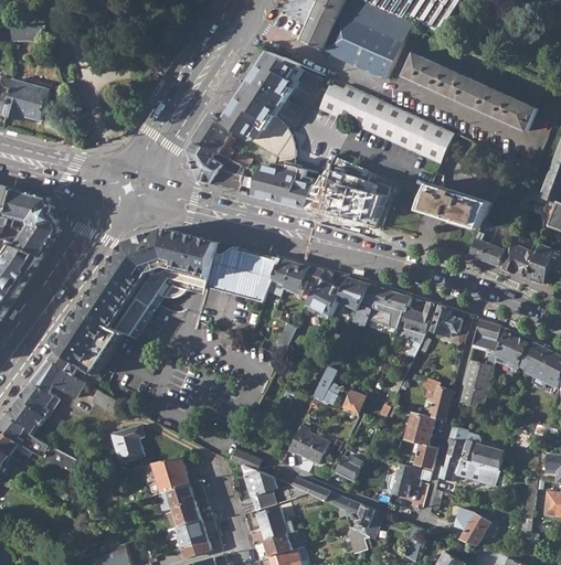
[(297,40),(323,51),(345,0),(318,0),(318,2),(316,1),(297,40)]
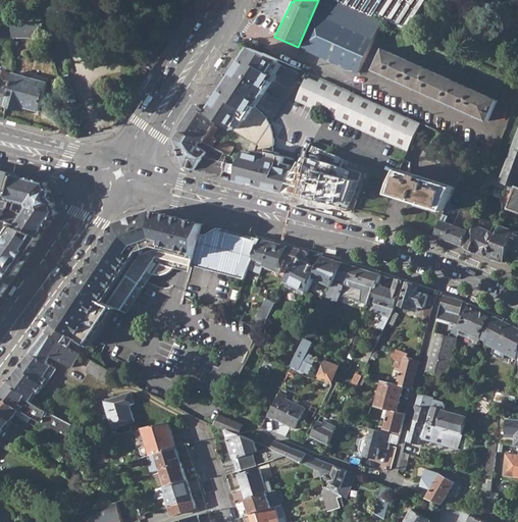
[(318,0),(298,47),(357,72),(379,19),(333,0),(318,0)]
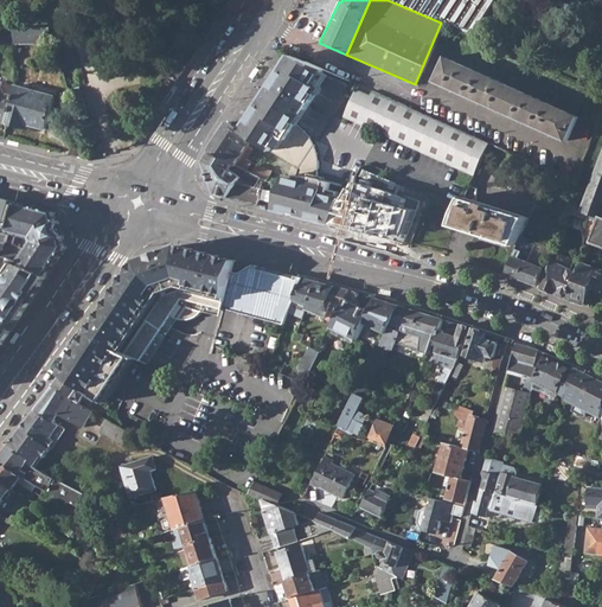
[(388,0),(441,23),(469,36),(491,0),(388,0)]
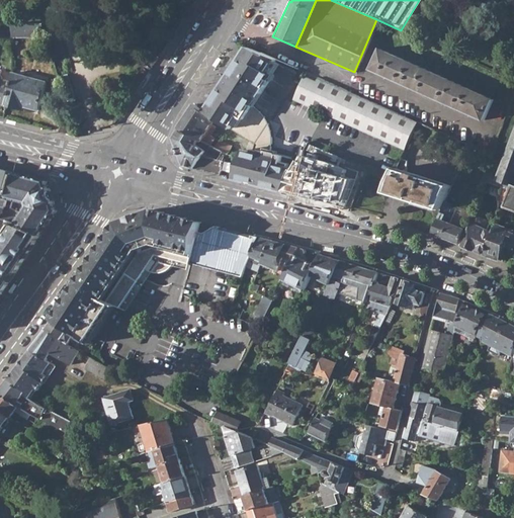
[(41,14),(46,27),(54,26),(50,12),(41,14)]
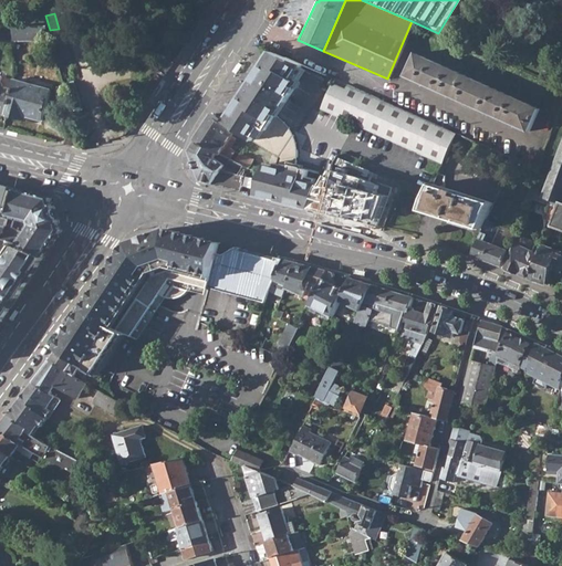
[(10,30),(11,43),(43,43),(48,42),(48,39),(47,38),(44,38),(44,30),(10,30)]
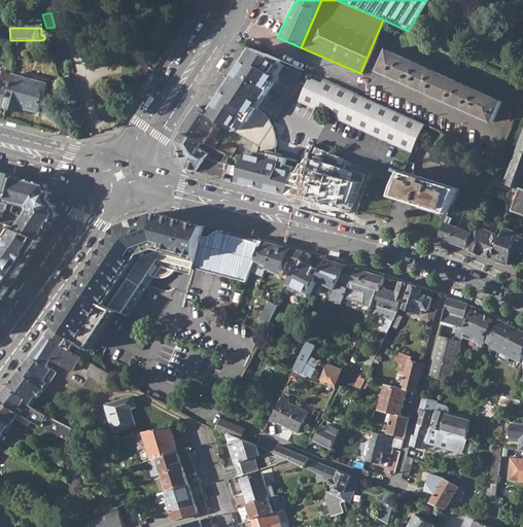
[(376,70),(491,119),(499,99),(385,49),(376,70)]
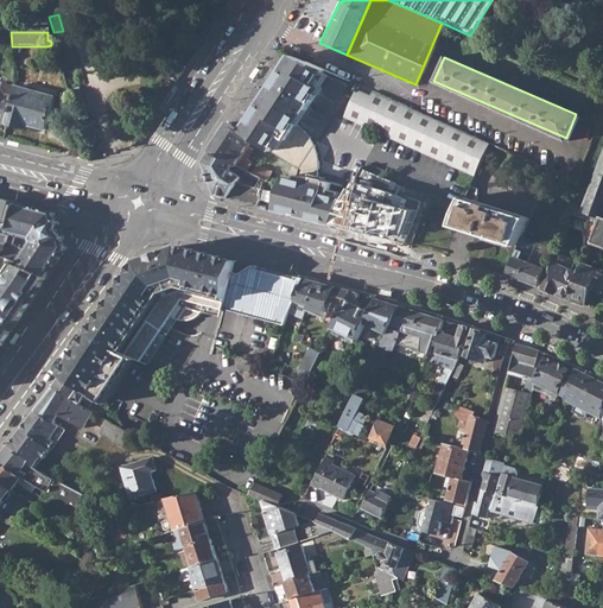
[(322,70),(292,58),(283,75),(278,76),(273,78),(271,83),(272,89),(262,105),(248,116),(237,133),(248,140),(285,166),(294,170),(292,178),(283,176),(279,188),(272,210),(330,226),(340,197),(324,194),(328,183),(311,179),(313,166),(311,149),(303,134),(293,125),(313,95),(311,94),(315,88),(312,87),(322,70)]
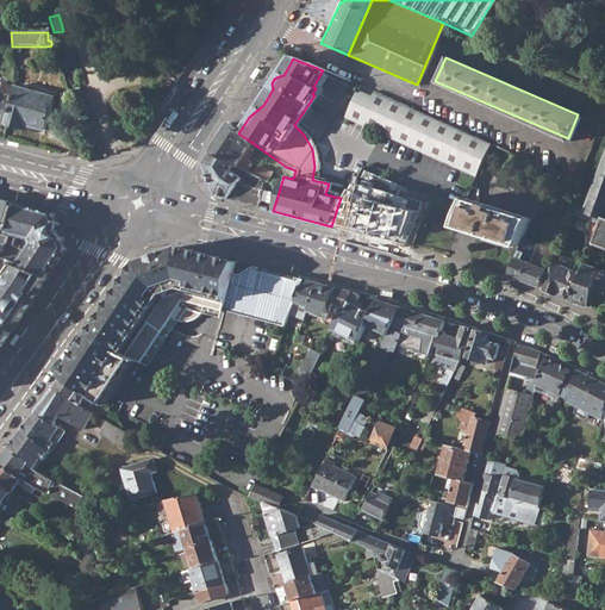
[(262,89),(273,72),(269,70),(267,68),(256,85),(262,89)]
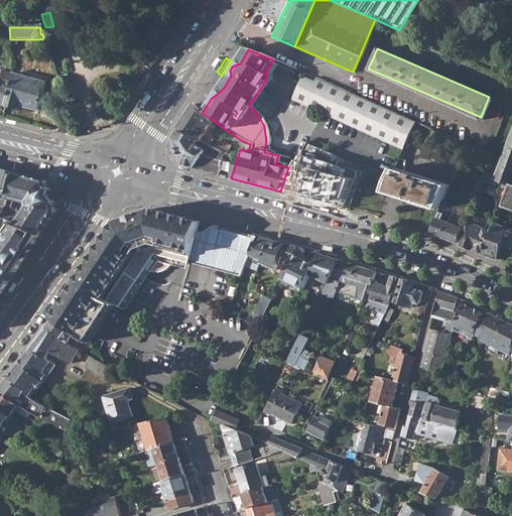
[(124,91),(131,95),(145,73),(138,69),(124,91)]
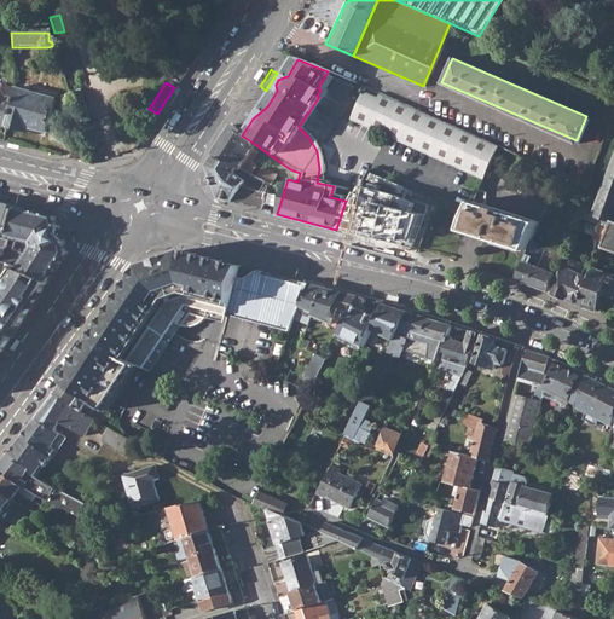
[(22,127),(45,133),(54,100),(12,90),(12,102),(5,128),(21,132),(22,127)]
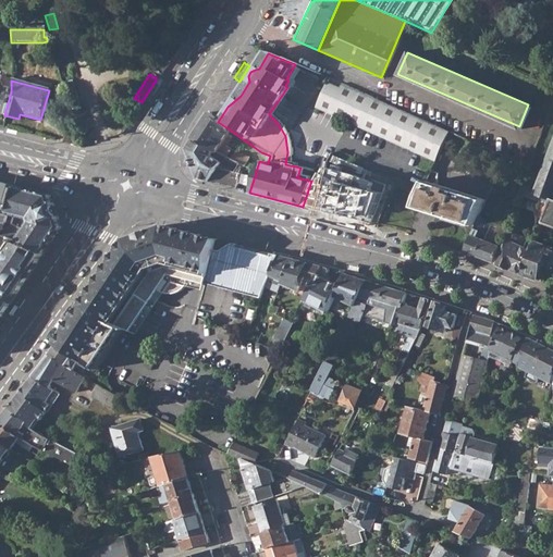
[(62,84),(71,110),(78,108),(70,82),(62,84)]
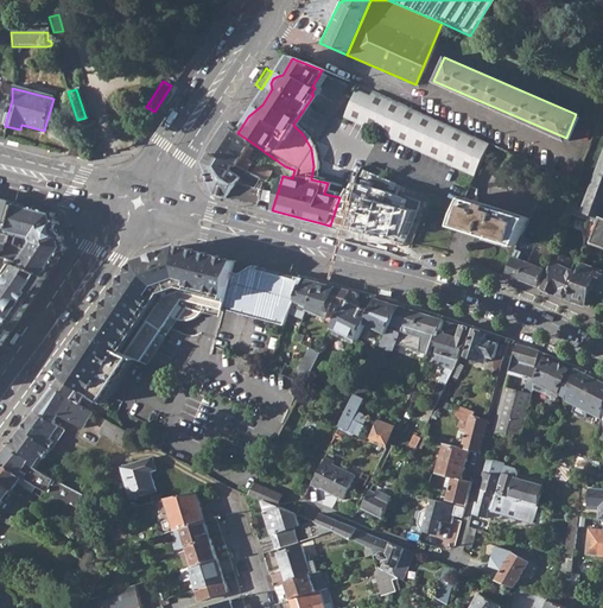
[(341,118),(474,175),(476,168),(488,141),(369,90),(367,95),(354,90),(341,118)]
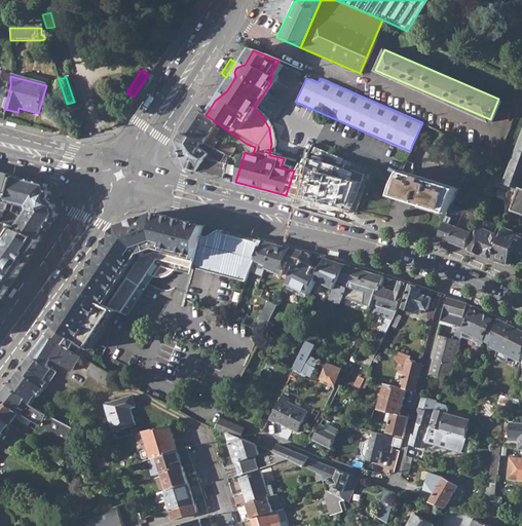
[(0,107),(4,109),(10,86),(0,83),(0,107)]
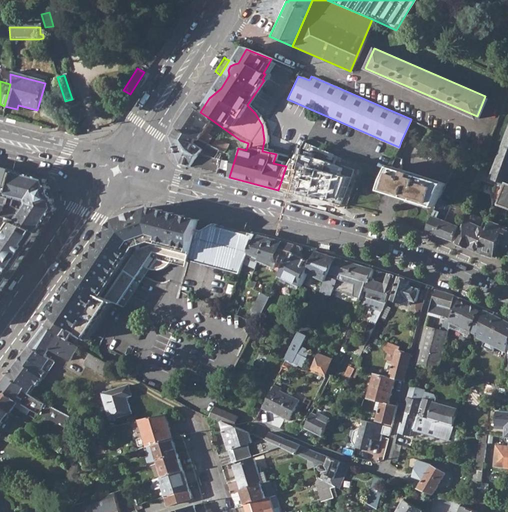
[(199,135),(209,118),(200,112),(190,105),(174,128),(193,137),(205,143),(214,148),(222,152),(226,145),(215,139),(214,140),(208,137),(207,139),(199,135)]
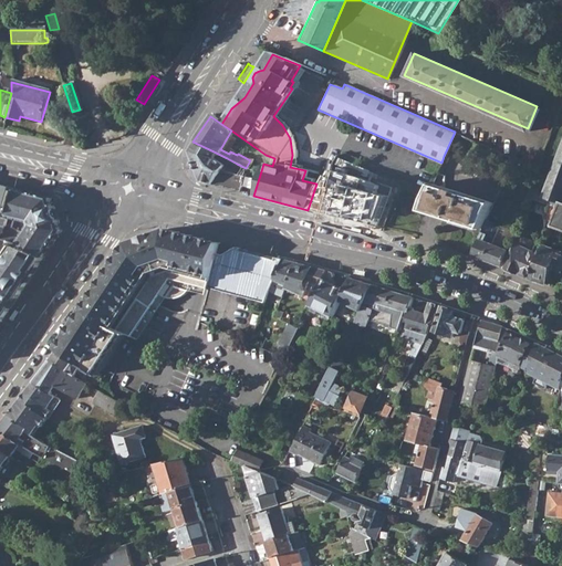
[(62,146),(70,147),(73,135),(64,134),(62,146)]
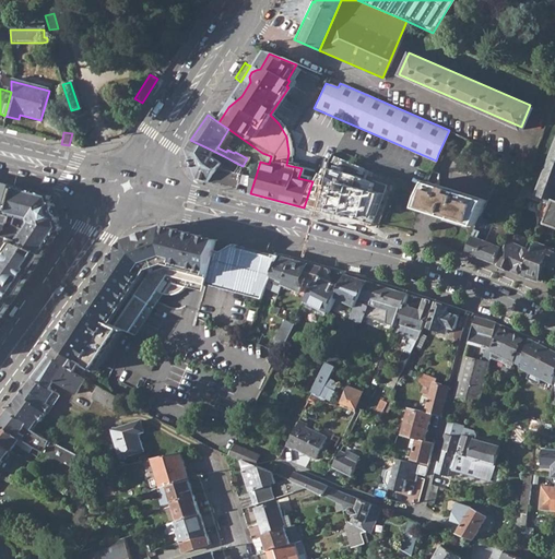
[(554,202),(554,198),(554,134),(533,193),(531,192),(532,188),(522,185),(520,192),(543,200),(551,203),(545,217),(542,224),(554,227),(554,202)]
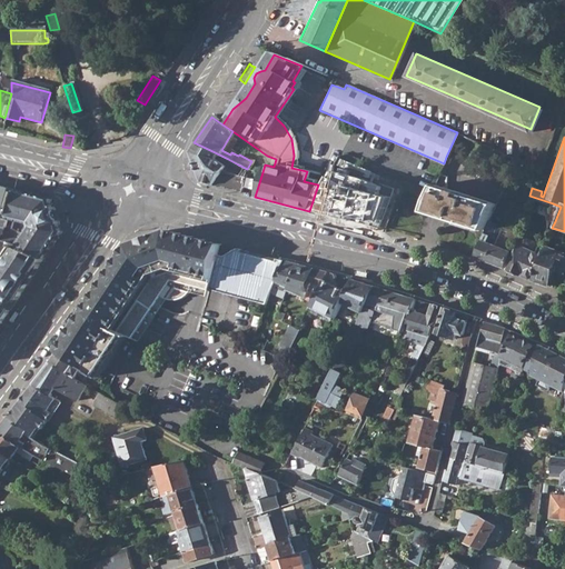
[(243,178),(237,177),(218,172),(221,167),(210,159),(215,152),(194,142),(187,153),(199,183),(239,193),(243,178)]
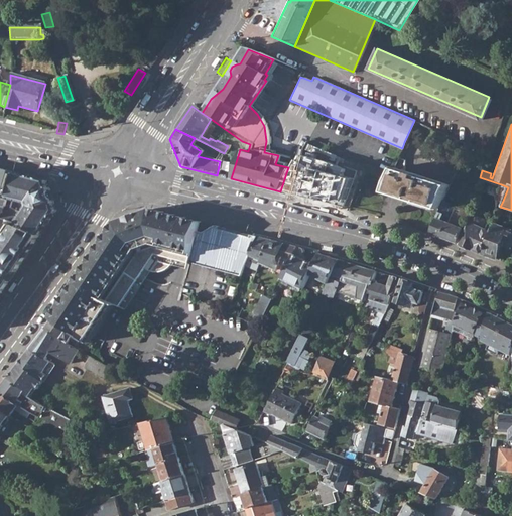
[(207,144),(195,138),(190,144),(201,151),(198,156),(215,160),(215,157),(203,151),(207,144)]
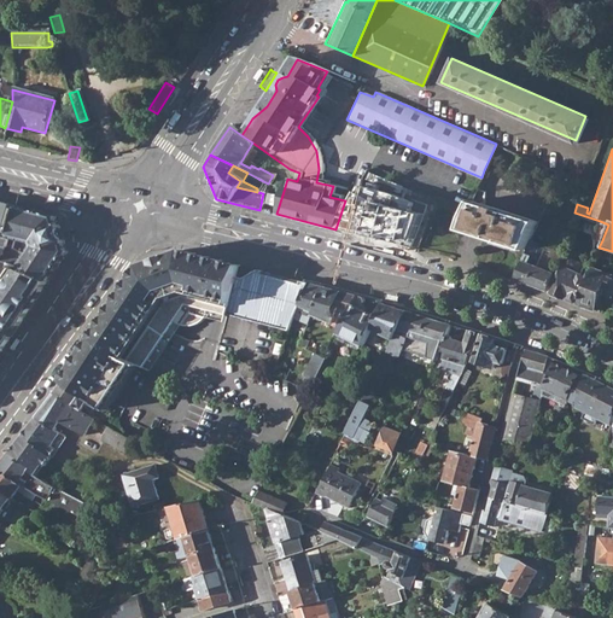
[(369,170),(365,178),(369,180),(369,181),(397,192),(401,184),(369,170)]
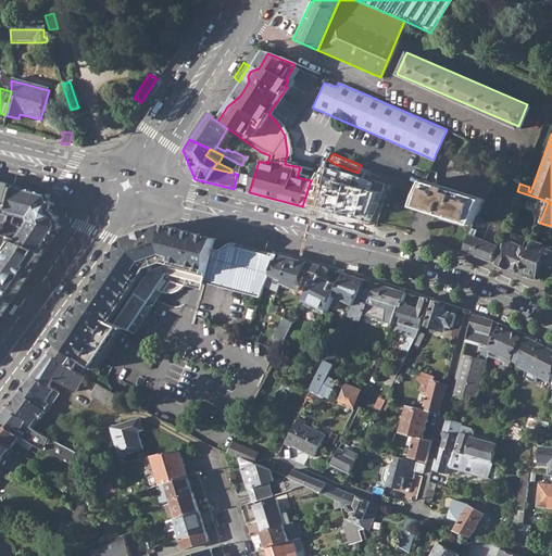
[(434,160),(419,190),(414,206),(474,226),(478,216),(494,172),(436,153),(434,160)]
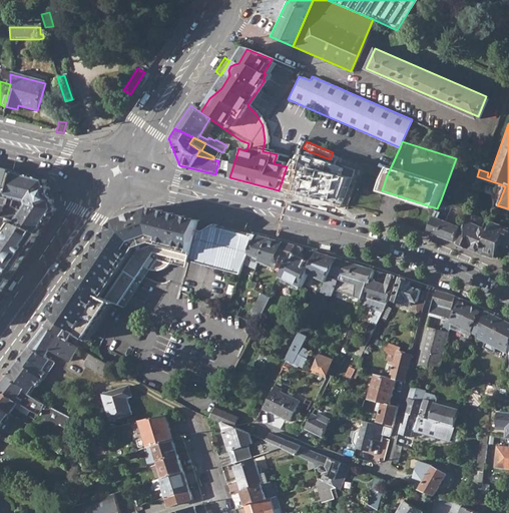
[(214,148),(205,143),(201,150),(213,156),(214,148)]
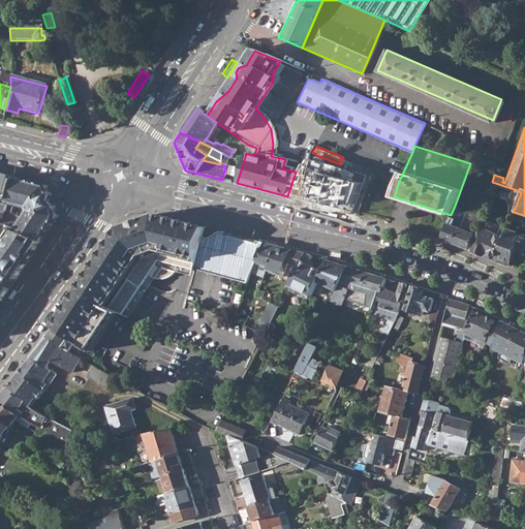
[(301,199),(322,206),(331,177),(317,174),(318,169),(309,167),(301,199)]
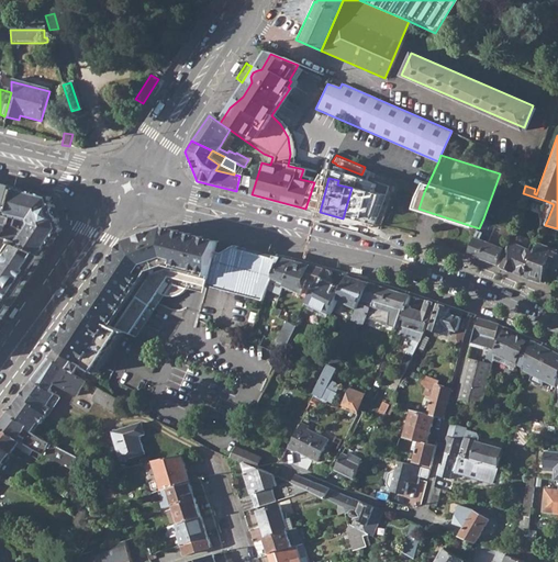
[(0,206),(9,210),(14,188),(0,183),(0,206)]
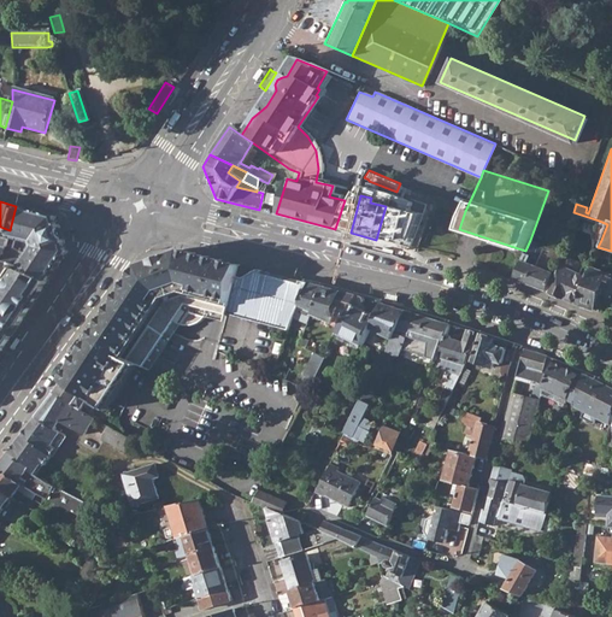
[(9,235),(35,244),(28,254),(27,258),(18,269),(45,280),(64,251),(52,216),(16,206),(10,230),(9,235)]
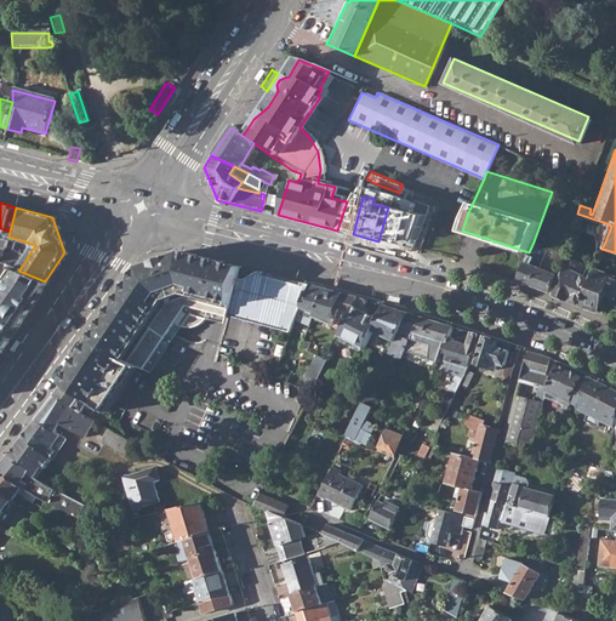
[(597,238),(605,241),(611,226),(603,222),(597,238)]
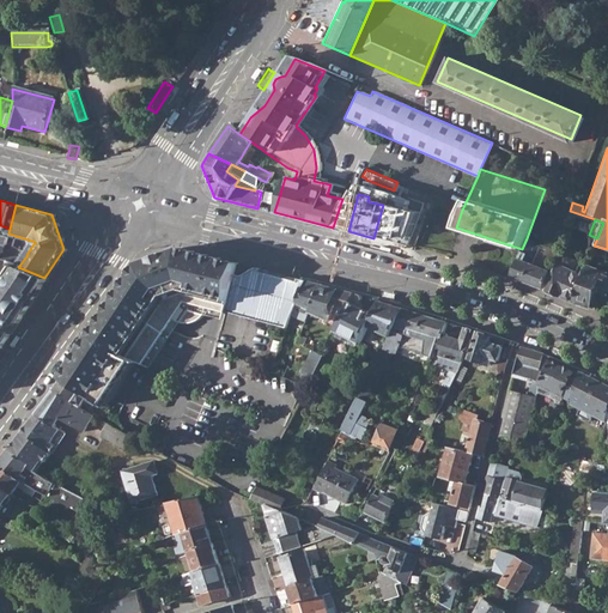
[(0,259),(12,265),(18,267),(26,256),(11,250),(11,248),(13,240),(7,237),(6,246),(2,244),(5,236),(0,235),(0,259)]
